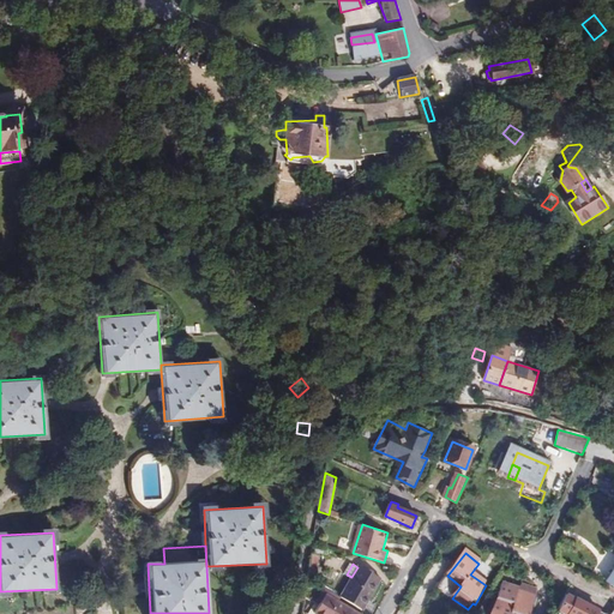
[(351,577),(342,596),(350,602),(362,609),(380,577),(359,565),(357,567),(351,577)]
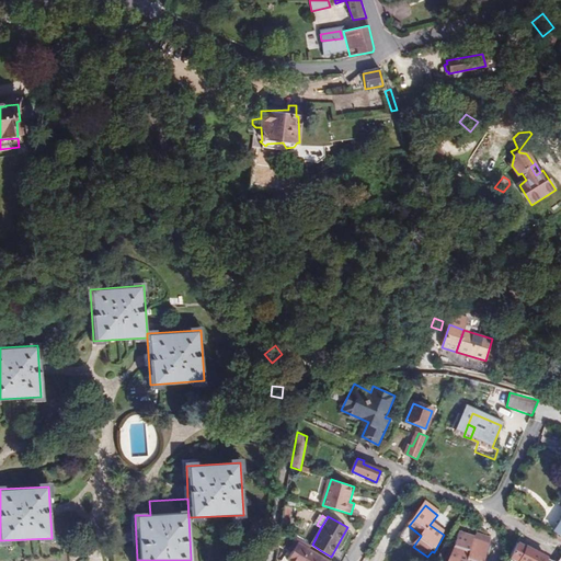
[(312,545),(304,540),(300,547),(305,549),(307,546),(319,552),(320,550),(312,545)]
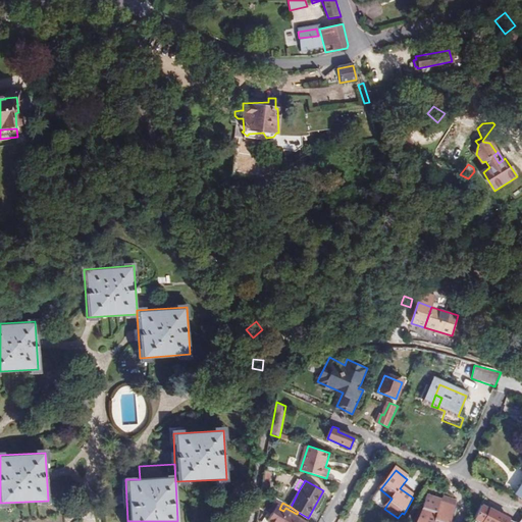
[(436,515),(421,510),(415,521),(449,521),(454,509),(439,504),(436,515)]
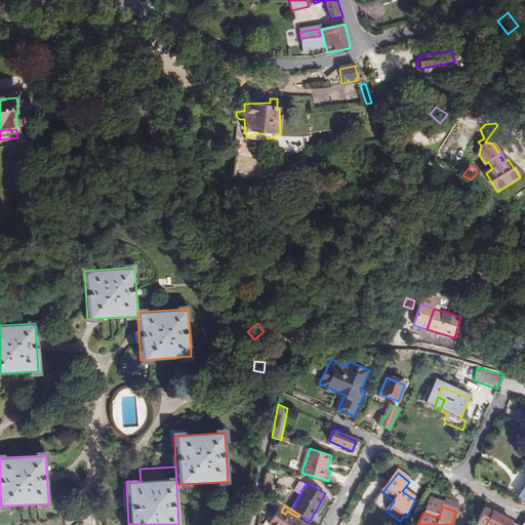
[(484,524),(518,524),(485,508),(478,522),(484,524)]
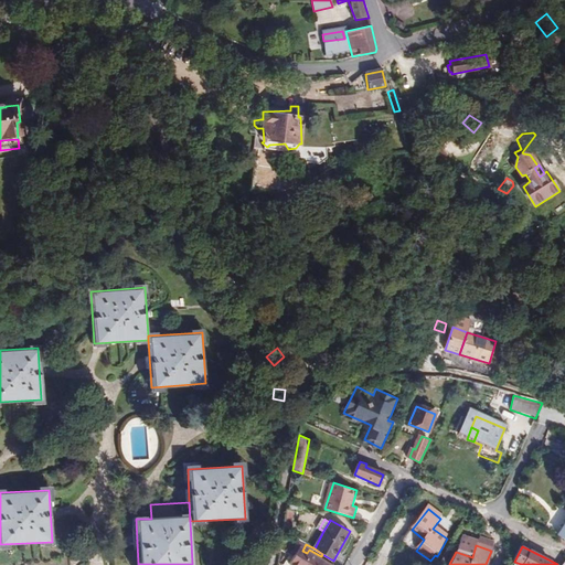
[(309,550),(307,553),(301,562),(300,563),(302,564),(333,564),(321,556),(309,550)]
